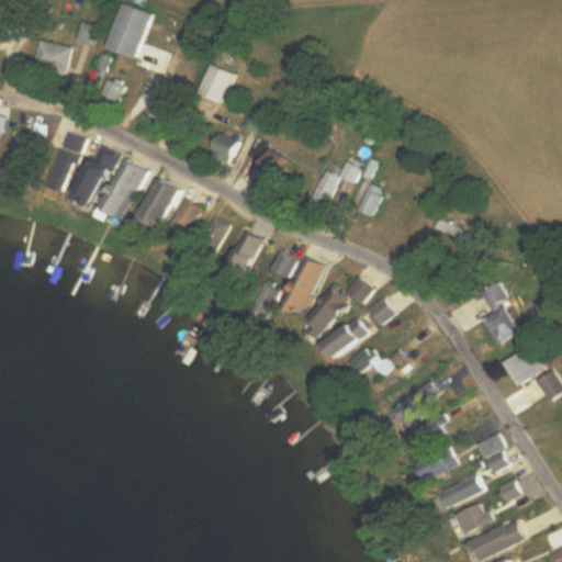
[(107,47),(139,57),(152,12),(120,3),(107,47)]
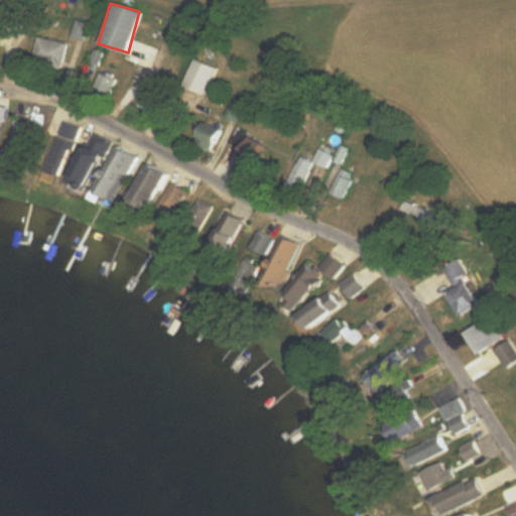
[(17,11),(0,10),(0,32),(17,33),(17,11)]
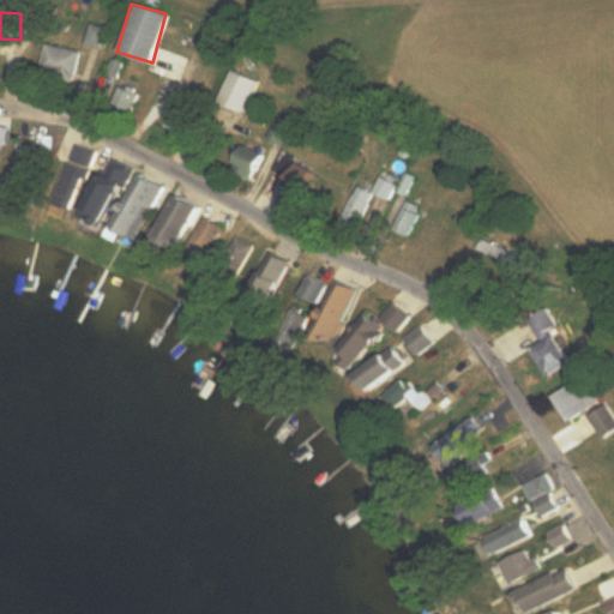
[(77,73),(77,47),(41,47),(41,73),(77,73)]
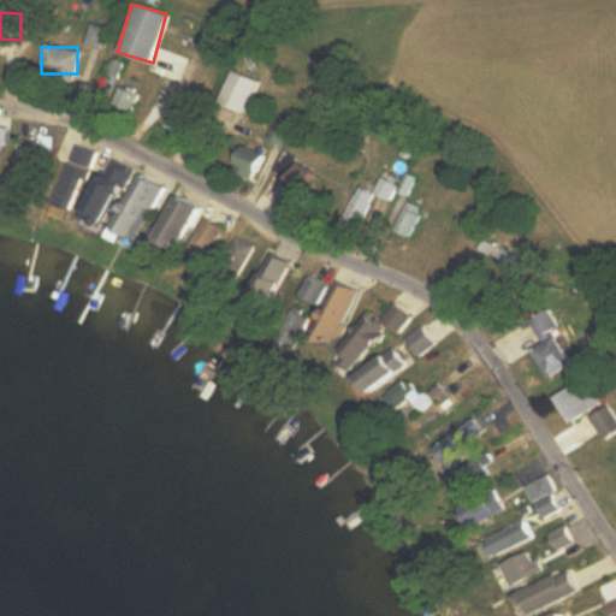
[(267,157),(243,142),(229,169),(252,183),(267,157)]
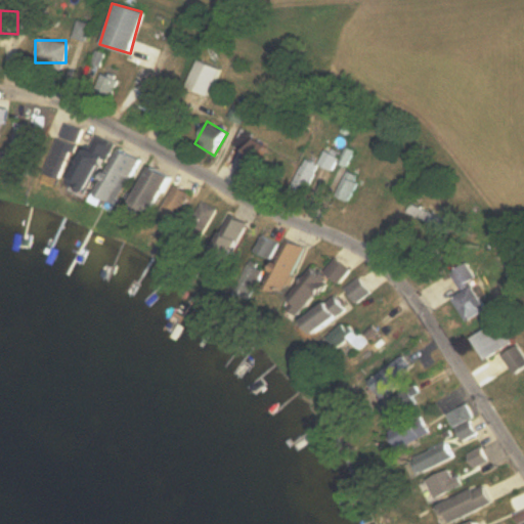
[(17,158),(41,157),(40,124),(17,124),(17,158)]
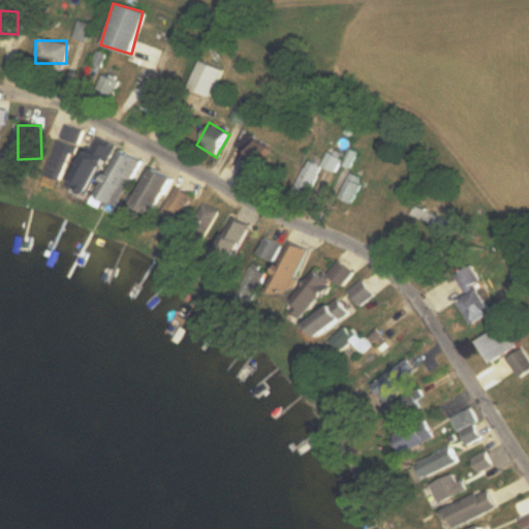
[(79,152),(83,129),(62,125),(58,149),(79,152)]
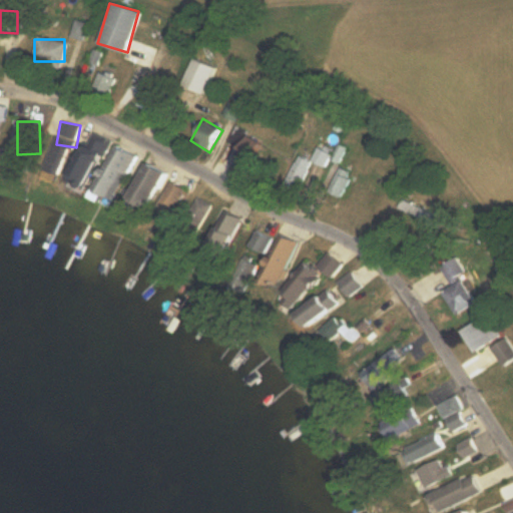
[(238,151),(232,160),(253,173),(271,147),(236,125),(225,142),(238,151)]
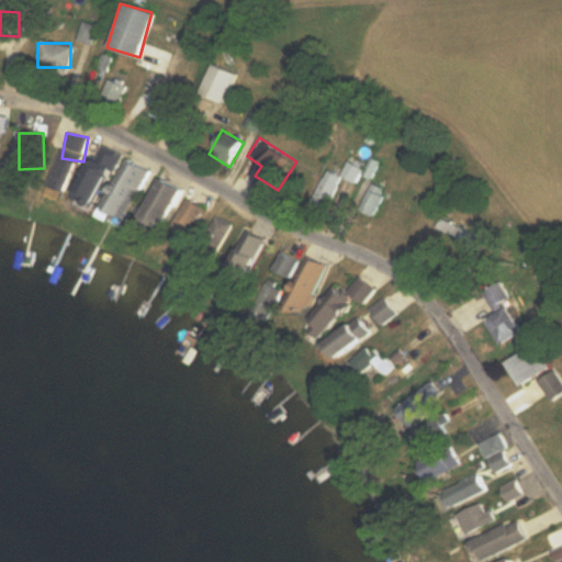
[(82,199),(131,217),(150,166),(103,147),(82,199)]
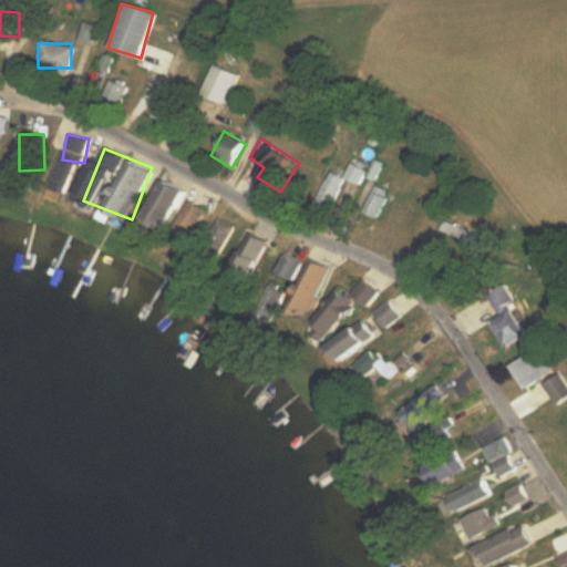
[(348,177),(363,185),(372,167),(357,160),(348,177)]
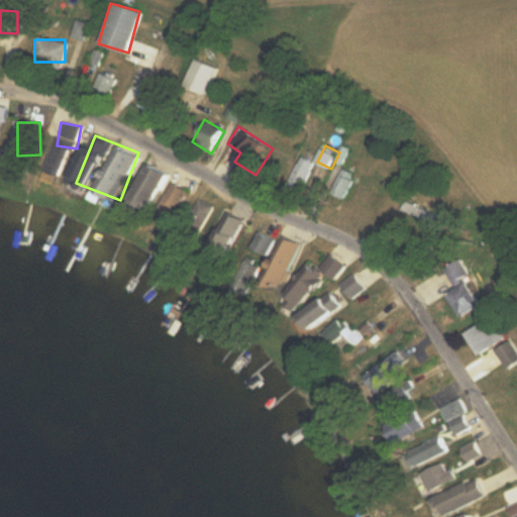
[(288,185),(303,191),(316,162),(302,156),(288,185)]
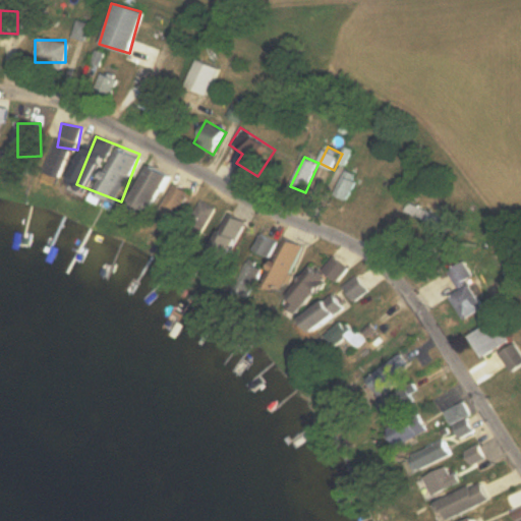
[(172,176),(151,165),(130,200),(152,213),(172,176)]
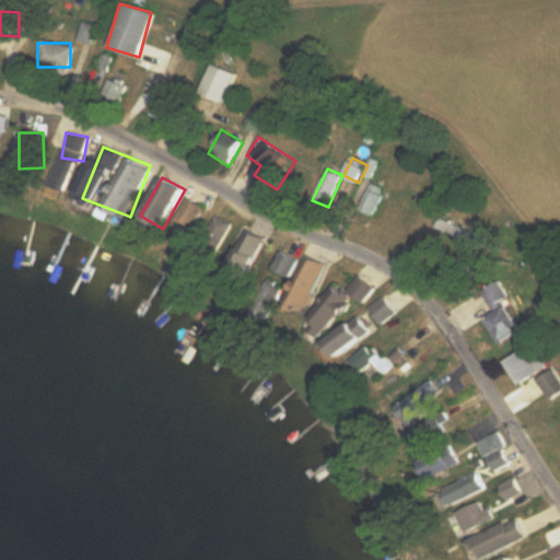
[(389,188),(373,182),(362,208),(377,216),(389,188)]
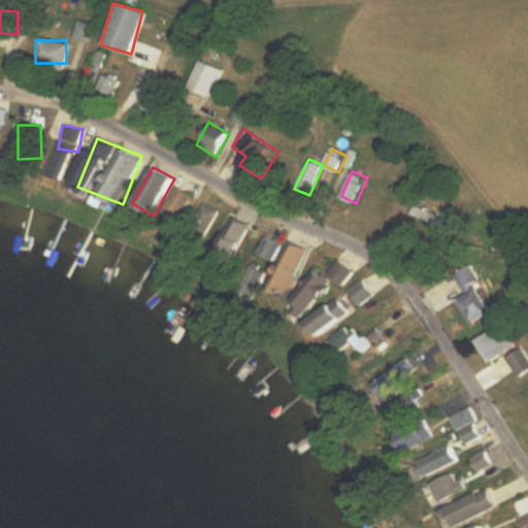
[(174,221),(186,194),(173,189),(161,215),(174,221)]
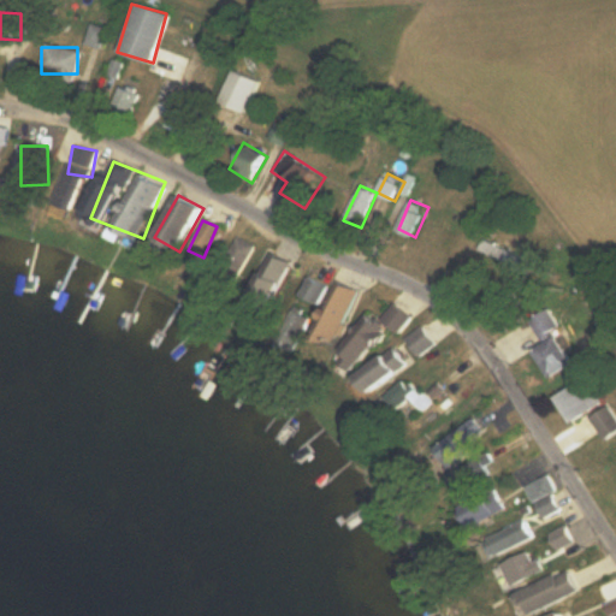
[(236,279),(249,246),(230,237),(215,271),(236,279)]
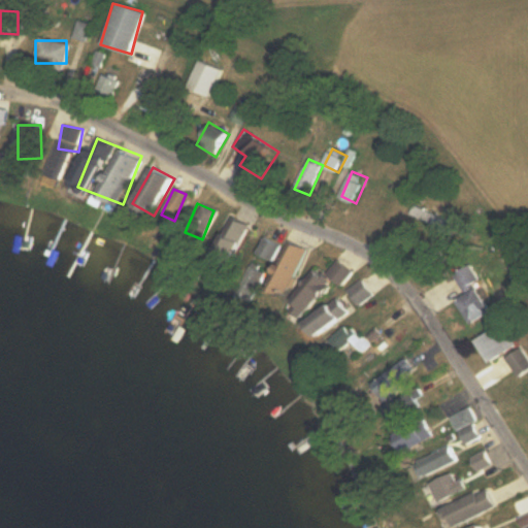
[(411,216),(447,230),(451,221),(416,206),(411,216)]
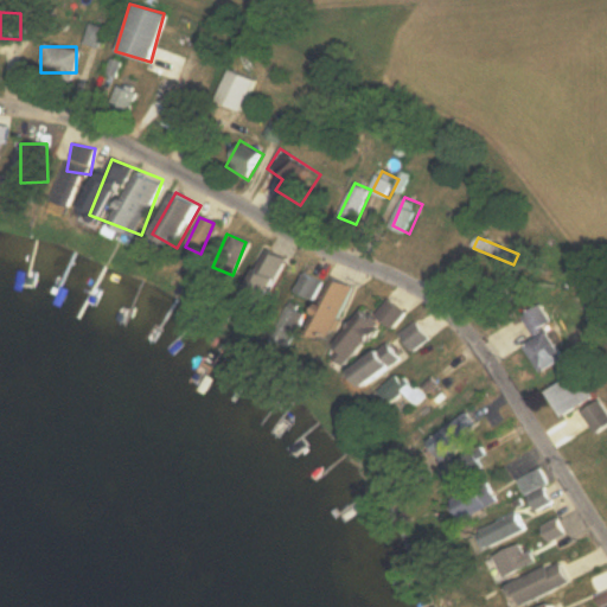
[(270,302),(287,257),(264,249),(247,293),(270,302)]
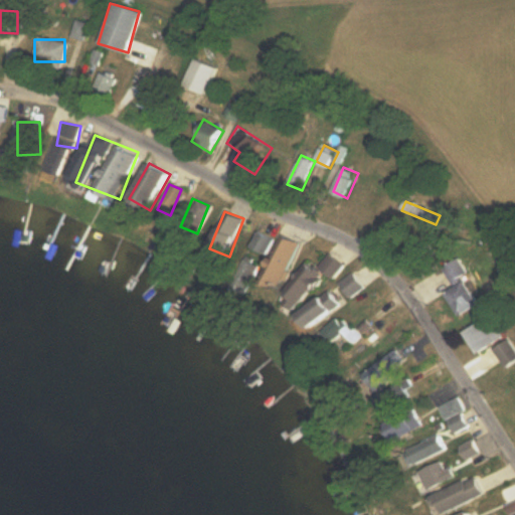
[(268,255),(276,238),(258,229),(249,246),(268,255)]
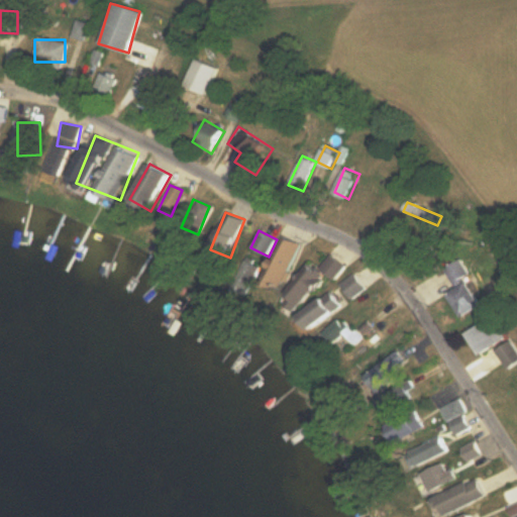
[(302,242),(284,235),(266,281),(284,288),(302,242)]
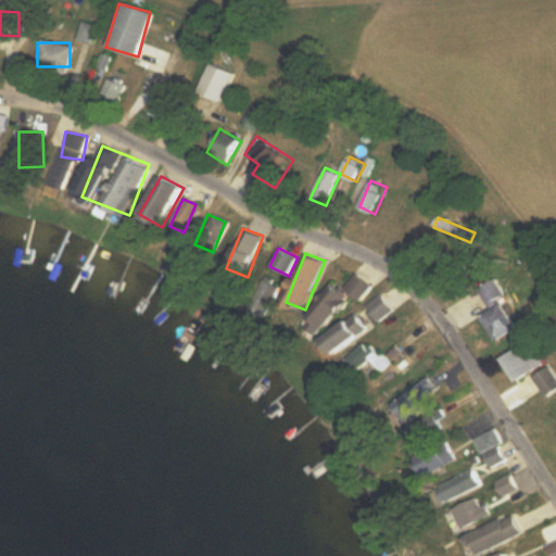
[(321,335),(356,300),(359,303),(374,289),(359,275),(342,291),(337,286),(304,317),(321,335)]
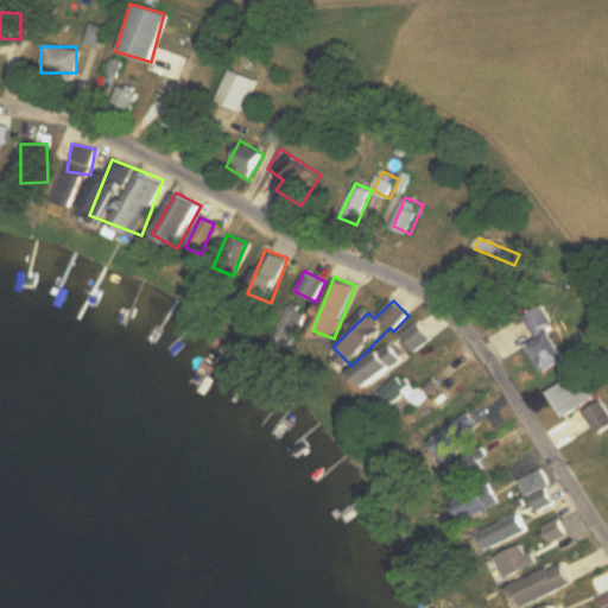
[(546,373),(569,362),(544,310),(521,321),(546,373)]
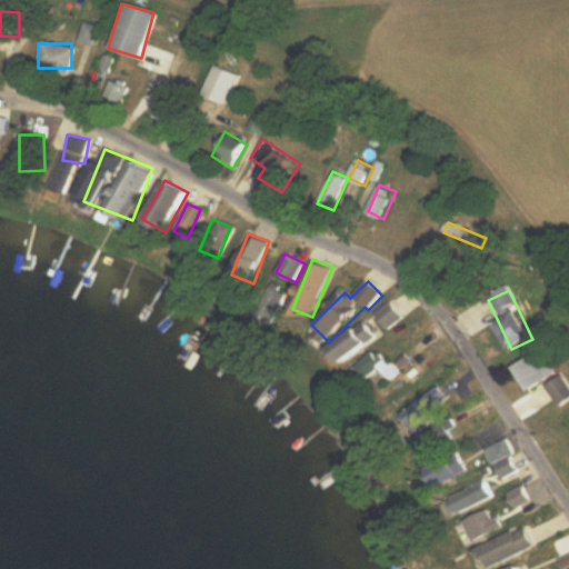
[(386,331),(403,320),(391,301),(373,313),(386,331)]
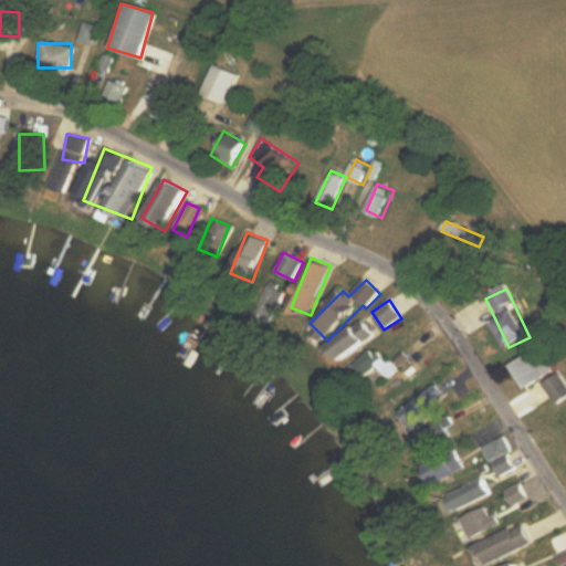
[(335,344),(348,359),(376,336),(364,321),(335,344)]
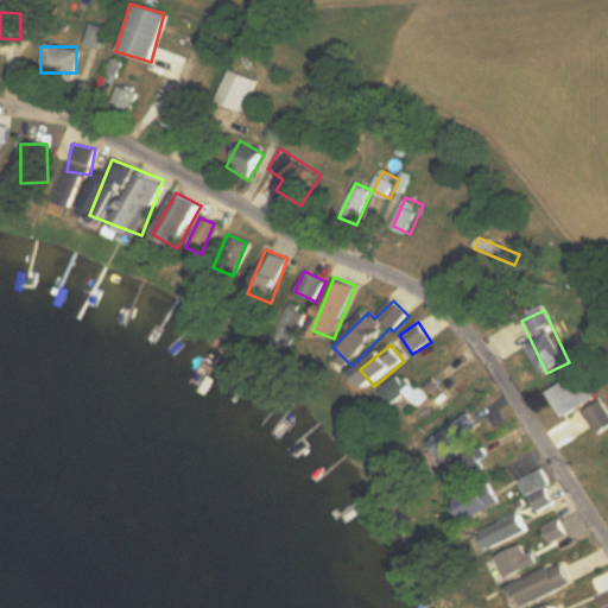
[(391,406),(416,386),(404,372),(379,392),(391,406)]
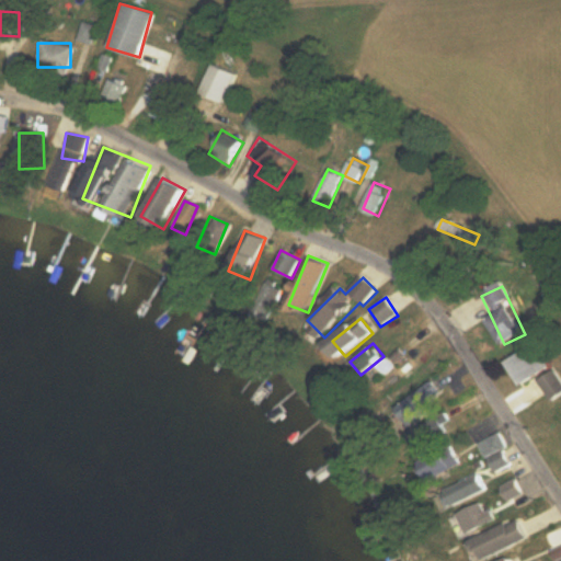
[(534,386),(554,362),(534,343),(513,367),(534,386)]
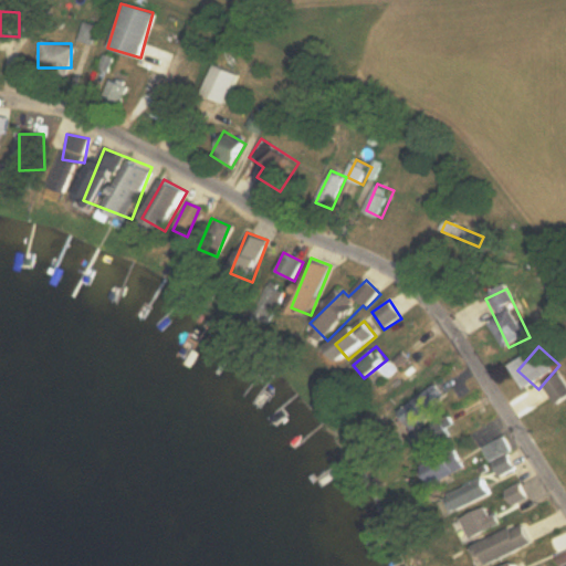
[(562,407),(565,402),(565,374),(565,373),(546,386),(562,407)]
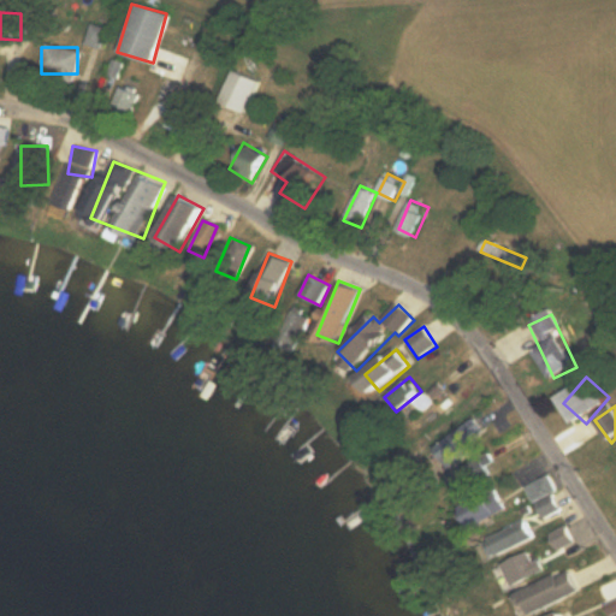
[(479,419),(439,450),(456,469),(495,438),(479,419)]
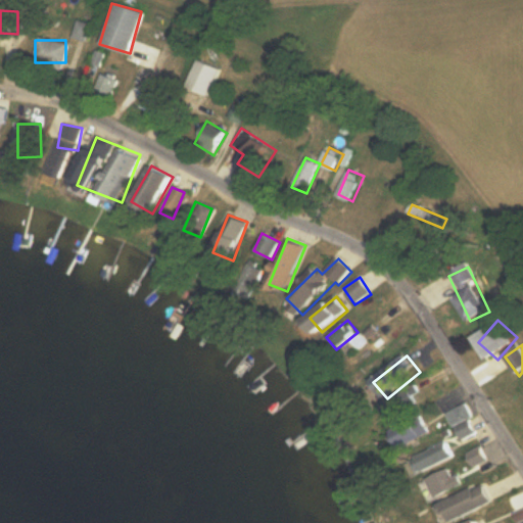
[(415,389),(399,402),(409,414),(425,400),(415,389)]
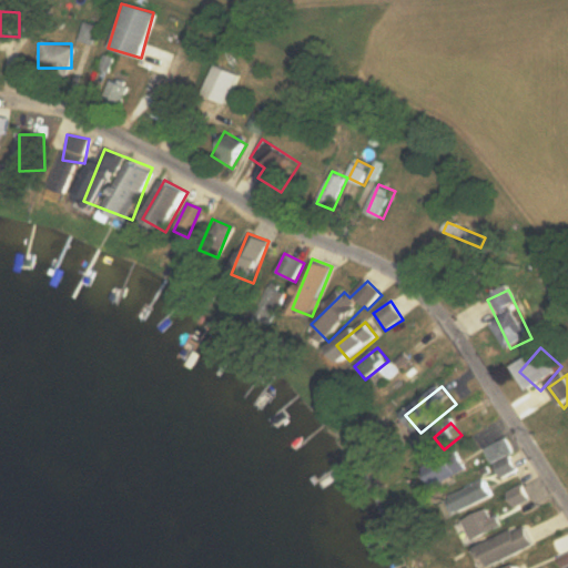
[(526,469),(513,439),(492,449),(505,479),(526,469)]
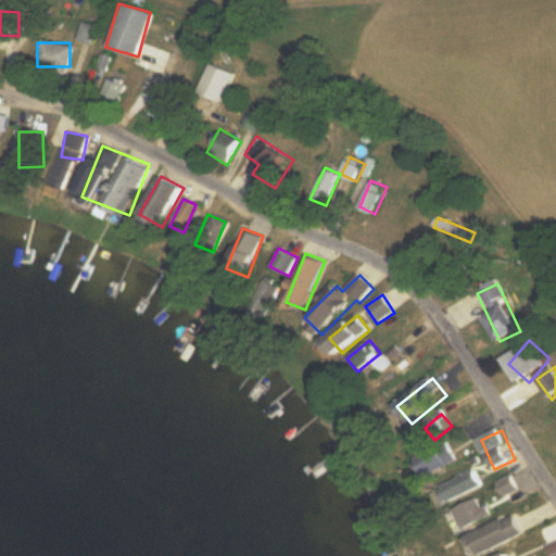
[(421,457),(427,476),(465,465),(459,446),(421,457)]
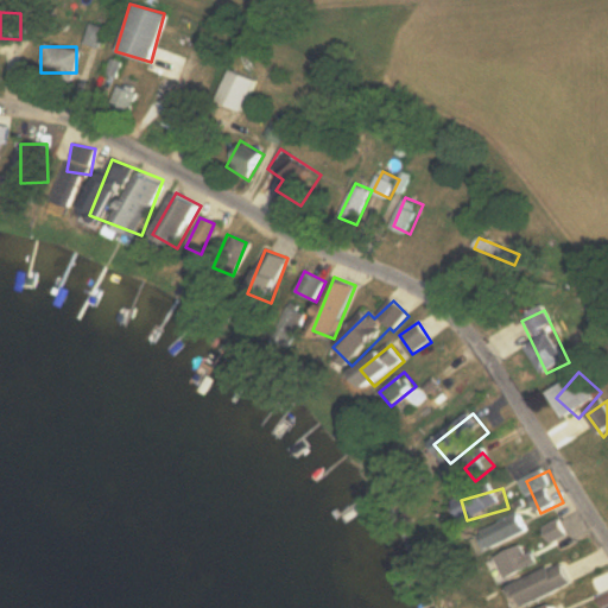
[(511,546),(540,531),(532,514),(502,530),(511,546)]
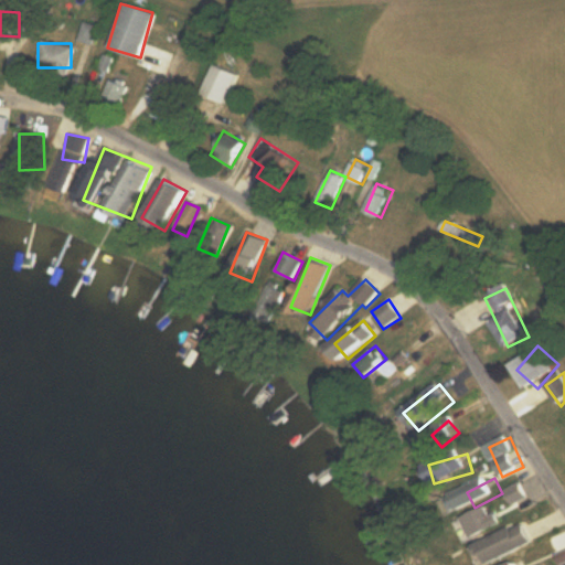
[(518,507),(534,496),(524,482),(509,493),(518,507)]
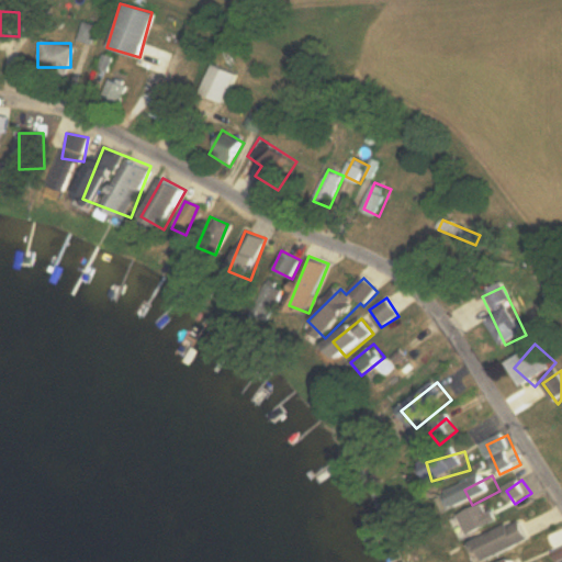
[(506,507),(501,497),(467,517),(478,536),(503,521),(497,512),(506,507)]
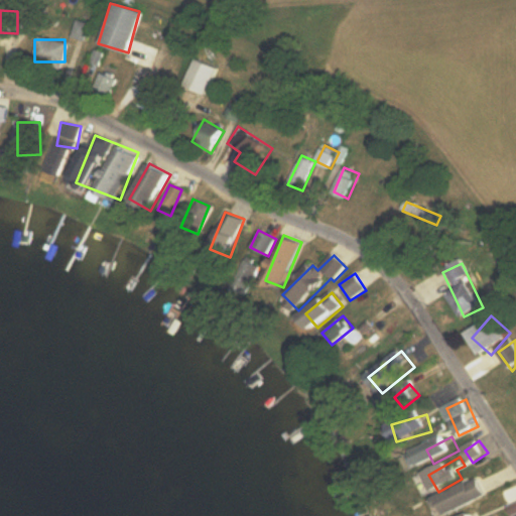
[(440,497),(447,515),(450,515),(494,497),(485,478),(440,497)]
